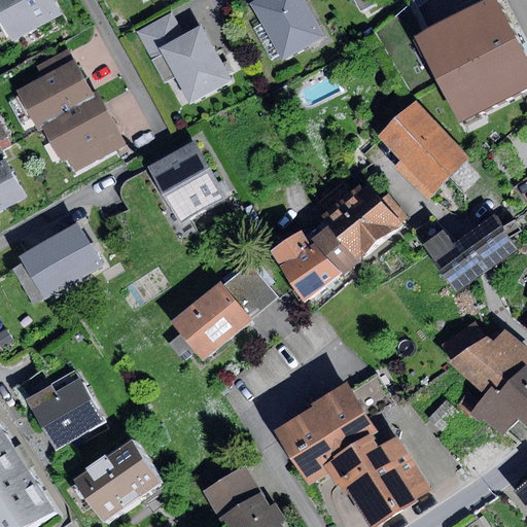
[(0,0),(0,16),(13,41),(62,15),(53,0),(0,0)]
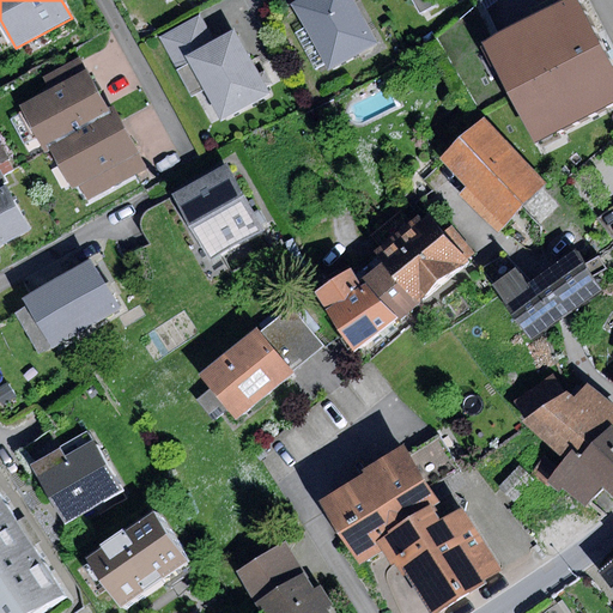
[(353,0),(299,0),(292,5),(328,71),(377,43),(353,0)]
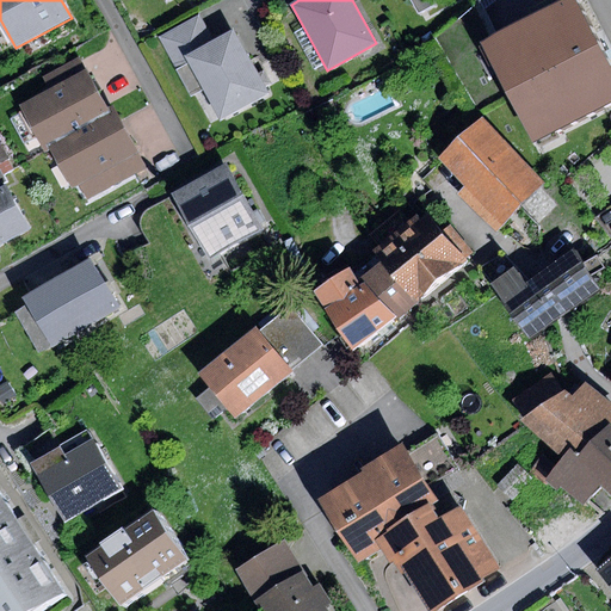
[(431,0),(409,0),(418,14),(434,6),(431,0)]
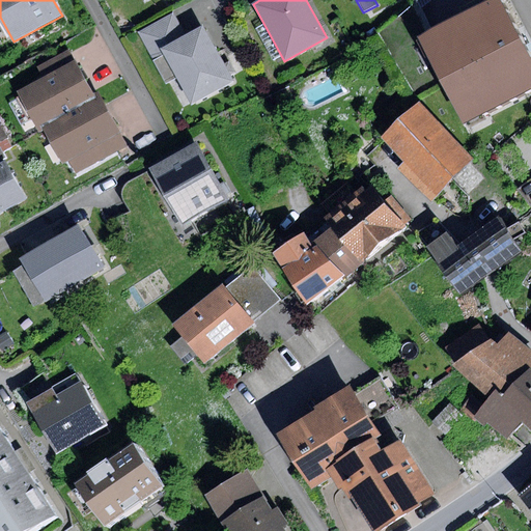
[(530,57),(501,0),(494,0),(420,38),(464,123),(530,89),(530,57)]
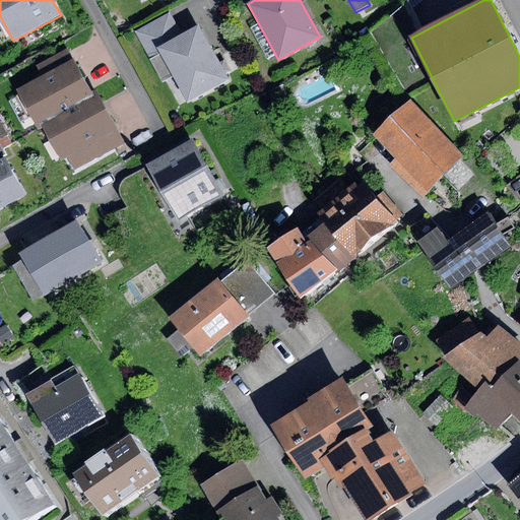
[(157,47),(181,35),(170,13),(135,31),(147,53),(157,47)]
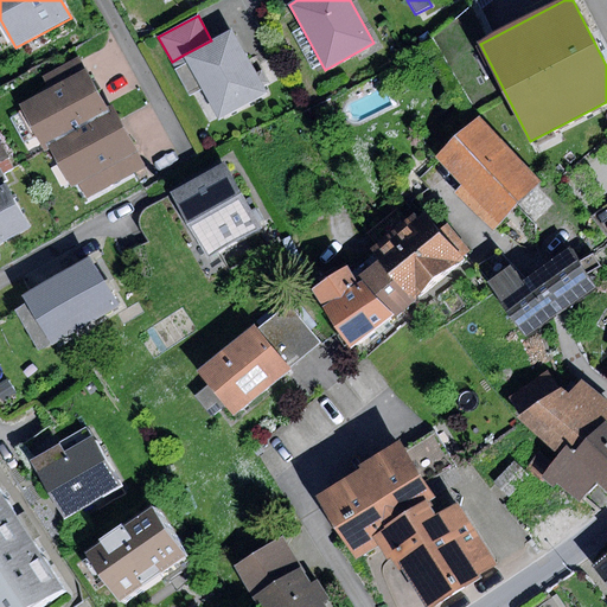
[(211,40),(184,55),(219,120),(268,94),(232,29),(211,40)]
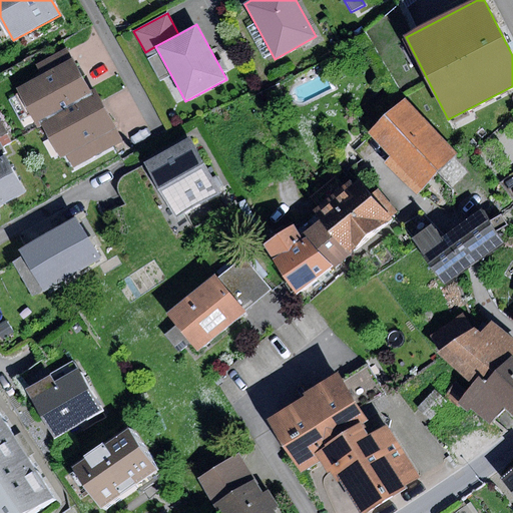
[(41,75),(73,58),(68,47),(35,64),(41,75)]
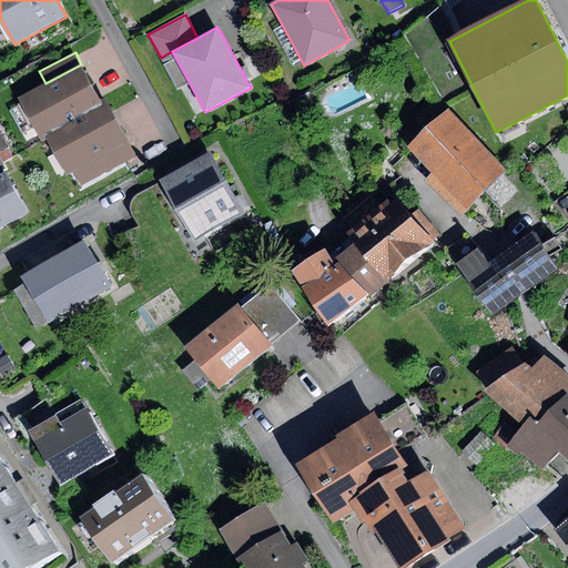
[(46,83),(19,98),(41,139),(44,137),(103,104),(81,64),(46,83)]
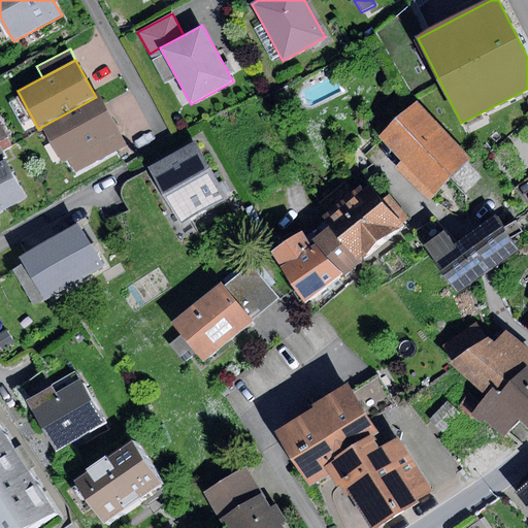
[(419,72),(409,76),(413,84),(422,80),(419,72)]
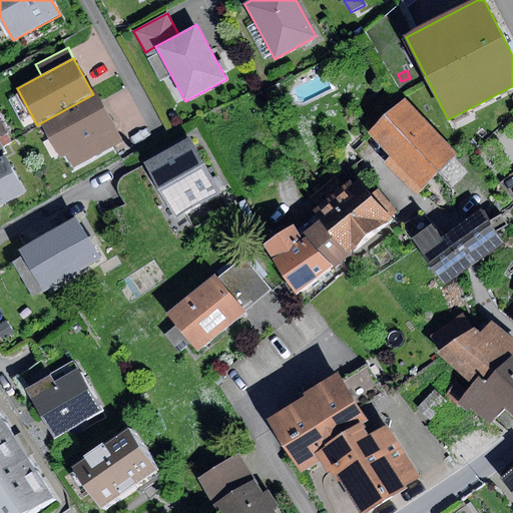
[(93,94),(40,123),(60,159),(67,155),(74,167),(123,140),(96,92),(93,94)]
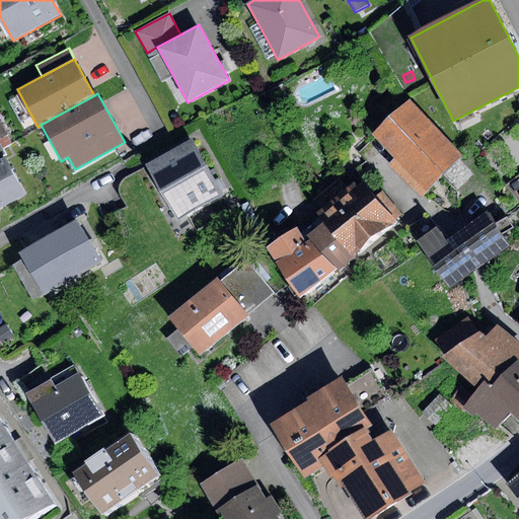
[(466,155),(410,98),(373,135),(396,158),(389,165),(423,199),(466,155)]
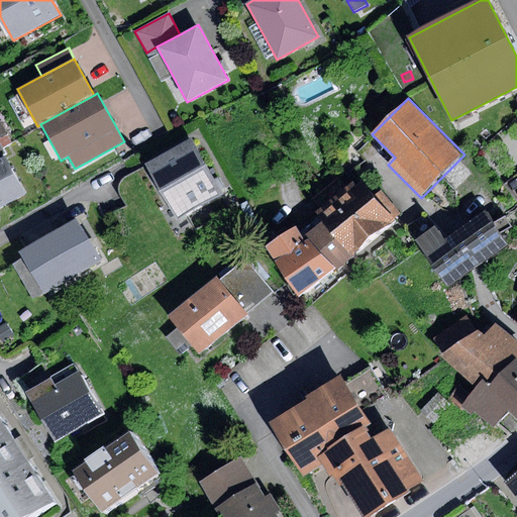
[(192,138),(146,165),(178,219),(223,193),(213,175),(192,138)]
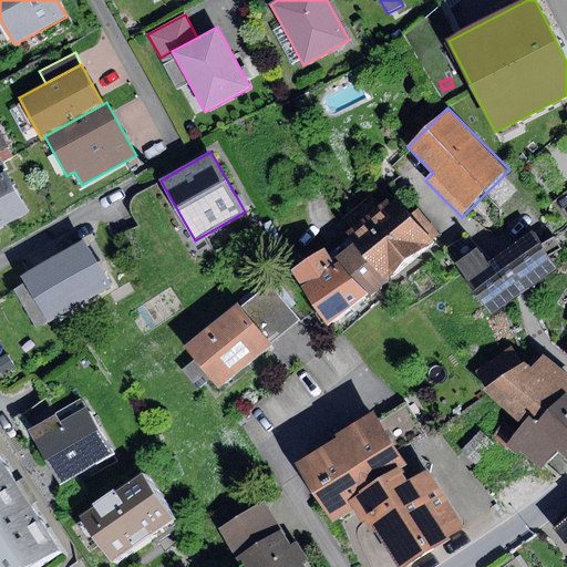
[(6,172),(0,174),(0,228),(28,214),(6,172)]
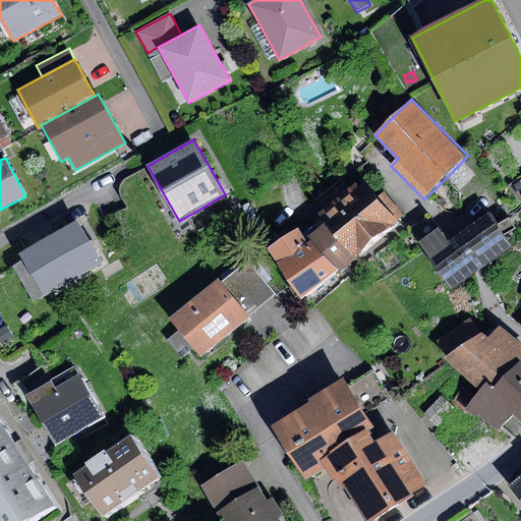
[(362,181),(320,214),(330,225),(357,256),(400,222),(362,181)]
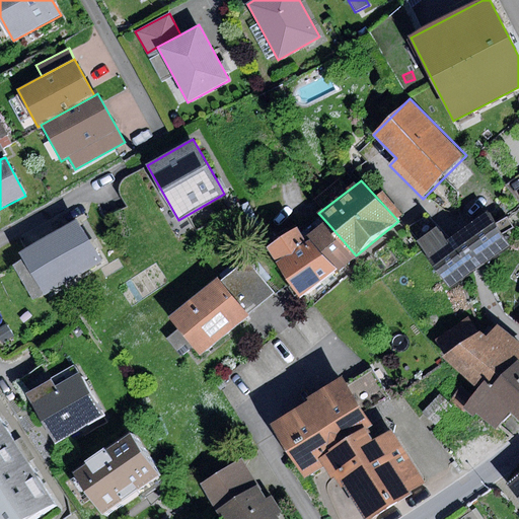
[(430,214),(408,228),(450,288),(478,269),(511,246),(489,212),(458,233),(451,238),(430,214)]
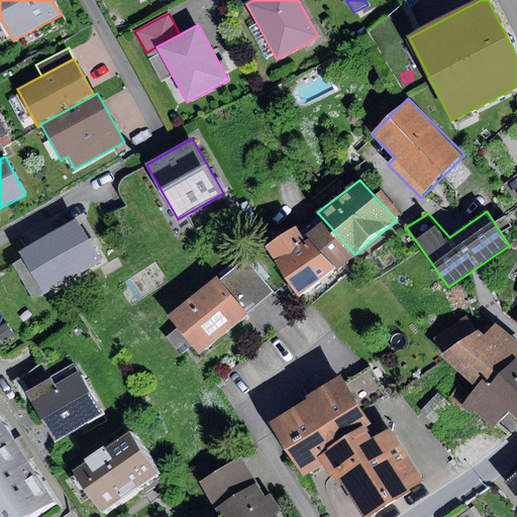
[(77,219),(19,252),(44,295),(101,262),(77,219)]
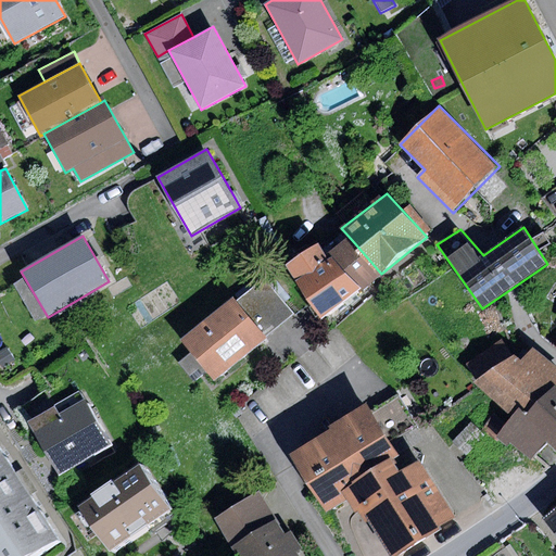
[(352,240),(332,257),(363,289),(381,274),(352,240)]
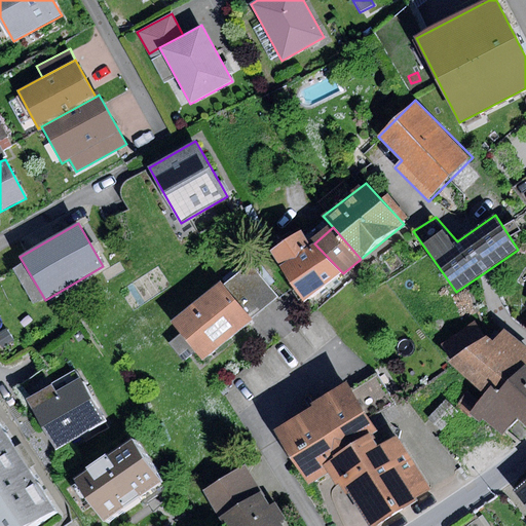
[(303,232),(271,252),(305,303),(343,273),(314,243),(311,246),(303,232)]
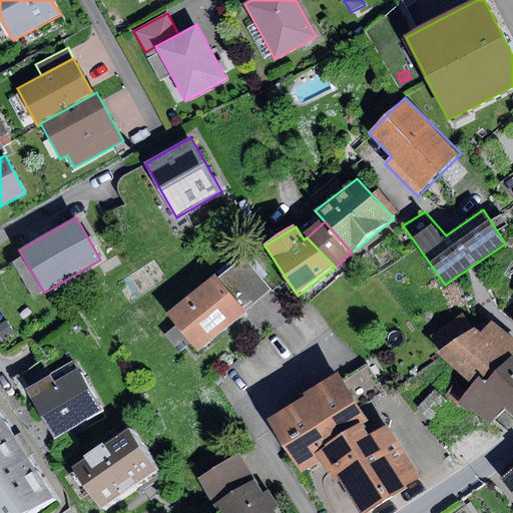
[(243,258),(231,268),(259,301),(271,291),(243,258)]
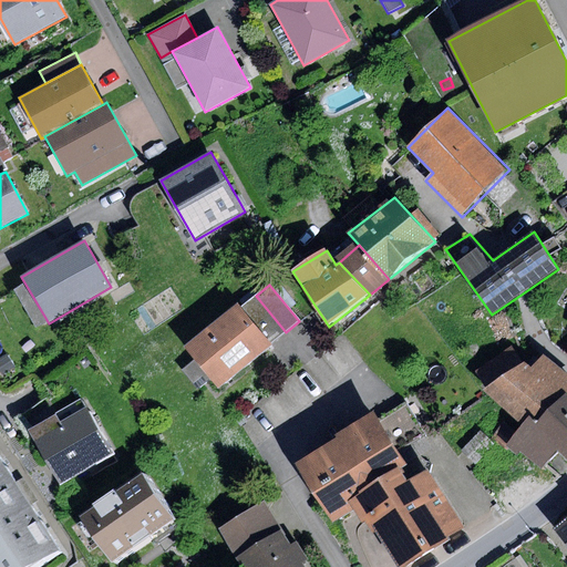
[(256,296),(239,309),(269,344),(286,332),(256,296)]
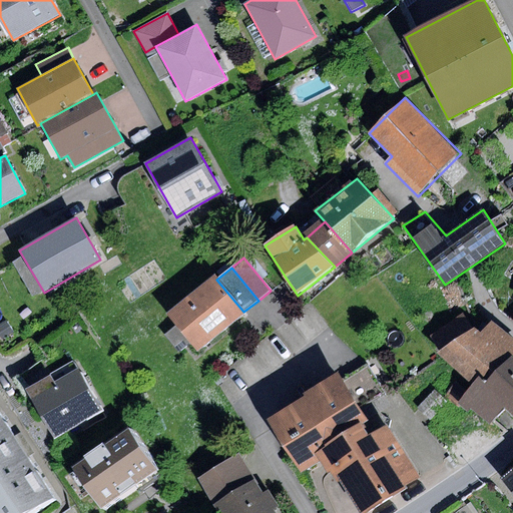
[(214,277),(167,315),(198,352),(244,314),(243,312),(216,280),(214,277)]
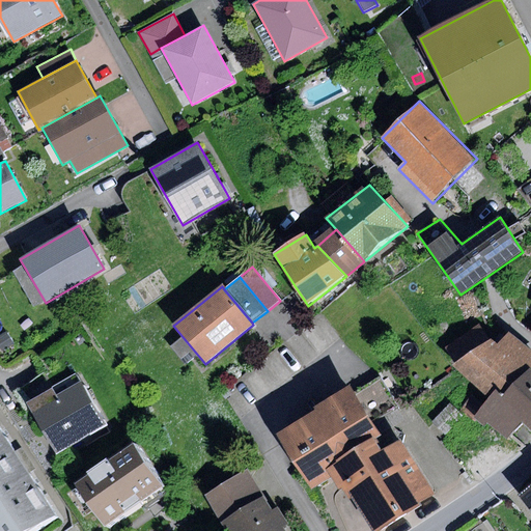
[(457,363),(453,366),(490,398),(484,404),(474,418),(484,427),(488,423),(508,438),(523,423),(530,429),(530,369),(530,368),(530,350),(509,334),(498,344),(492,339),(490,341),(481,324),(446,346),(457,363)]
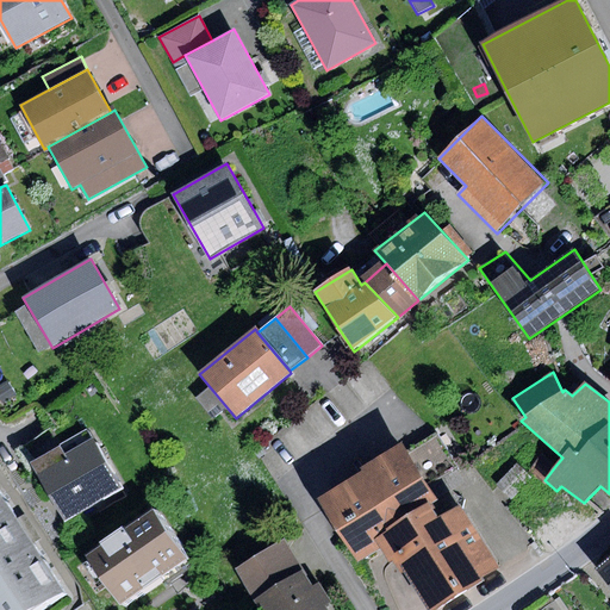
[(8,381),(0,385),(0,402),(1,404),(17,396),(8,381)]
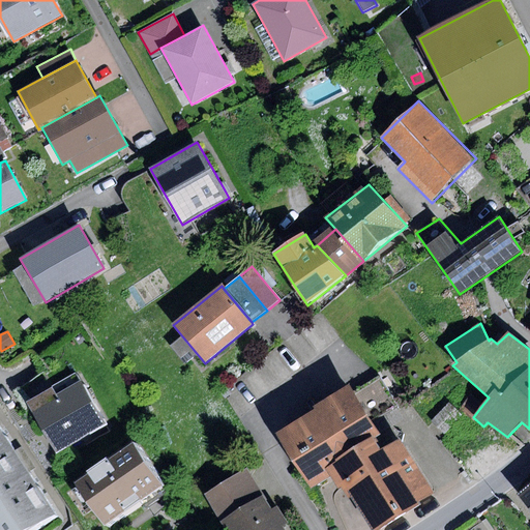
[(77,374),(28,403),(57,453),(107,424),(77,374)]
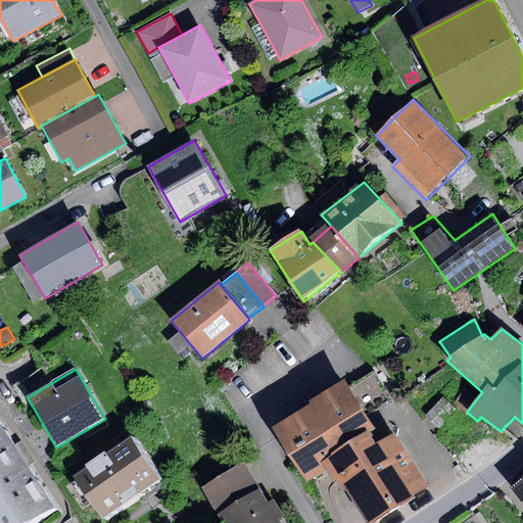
[(312,403),(273,428),(306,482),(327,470),(334,481),(338,479),(345,491),(347,489),(368,522),(374,522),(432,487),(396,430),(377,442),(372,434),(378,430),(346,379),(311,401),(312,403)]
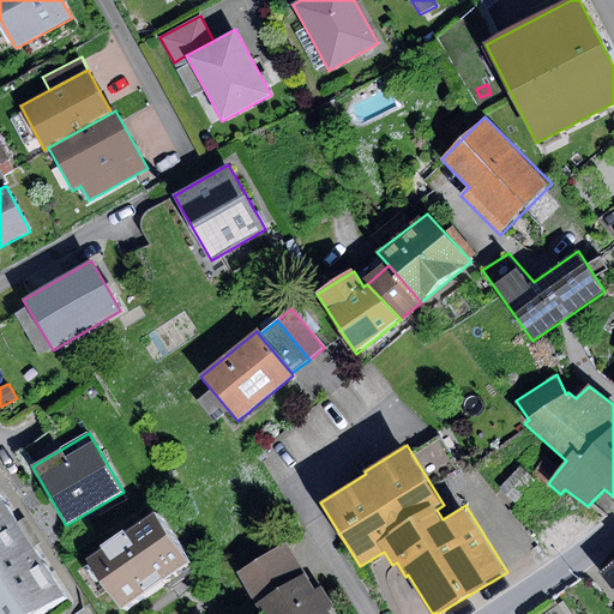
[(533,474),(548,483),(560,468),(545,456),(533,474)]
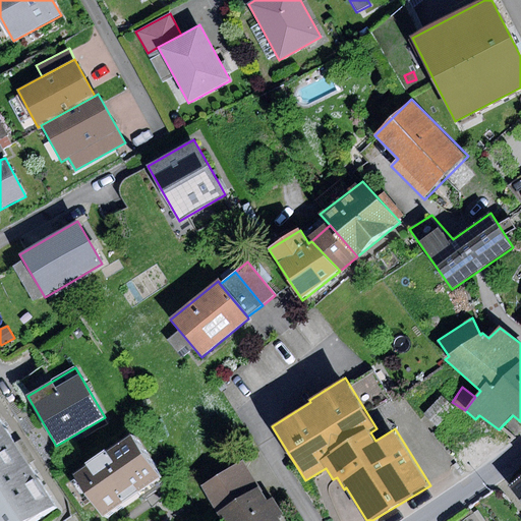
[(442,396),(424,415),(437,427),(455,408),(442,396)]
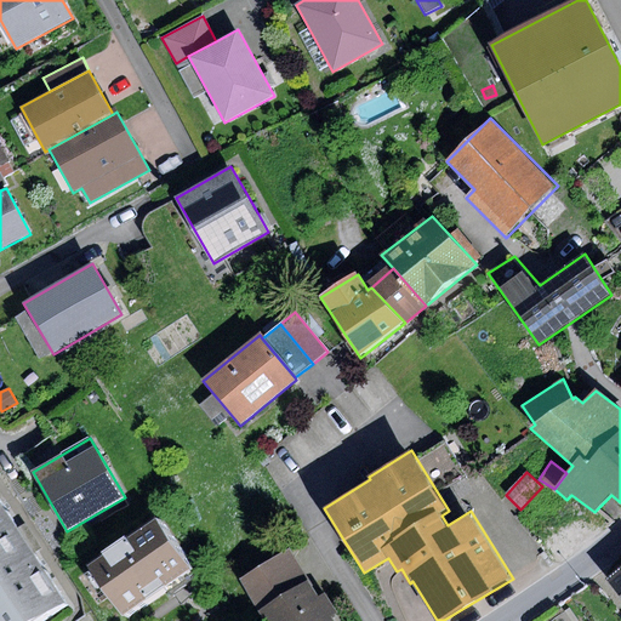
[(0,507),(0,620),(41,620),(64,607),(0,507)]
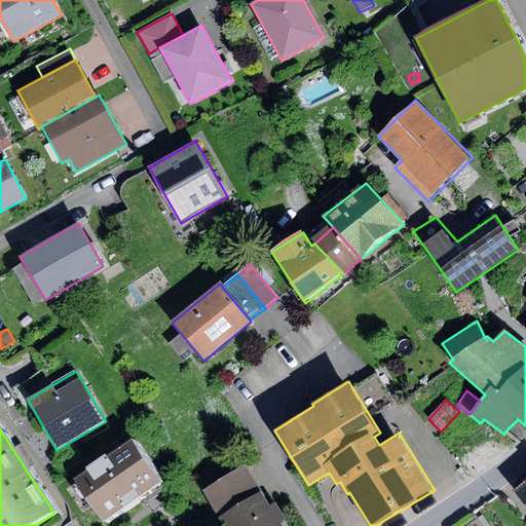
[(134,439),(76,477),(107,522),(141,499),(164,484),(134,439)]
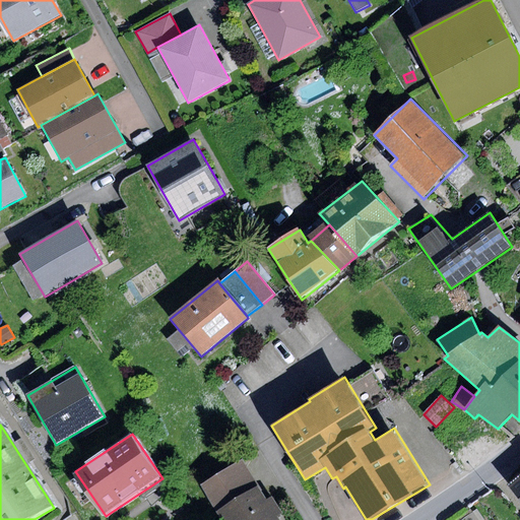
[(218,510),(259,485),(243,459),(201,484),(216,511),(218,510)]
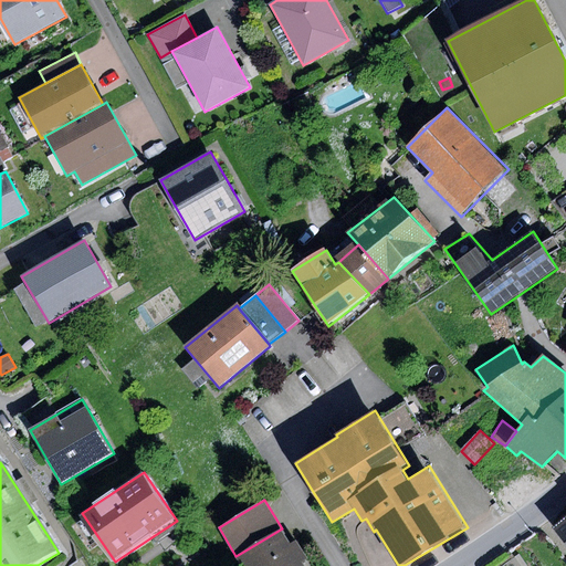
[(565,515),(554,526),(565,542),(565,515)]
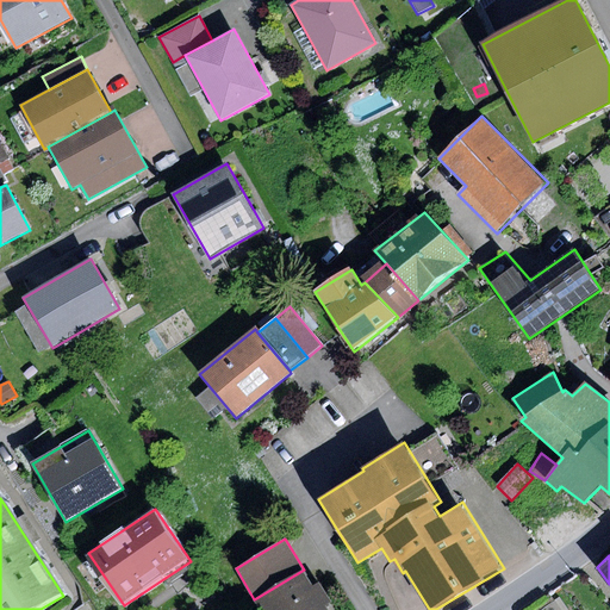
[(304,570),(256,598),(263,609),(327,609),(325,607),(331,603),(319,582),(313,585),(304,570)]
